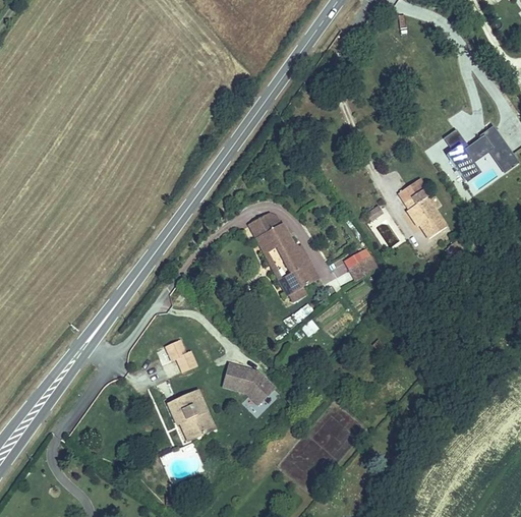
[(509,126),(519,141),(520,140),(520,121),(519,119),(509,126)]
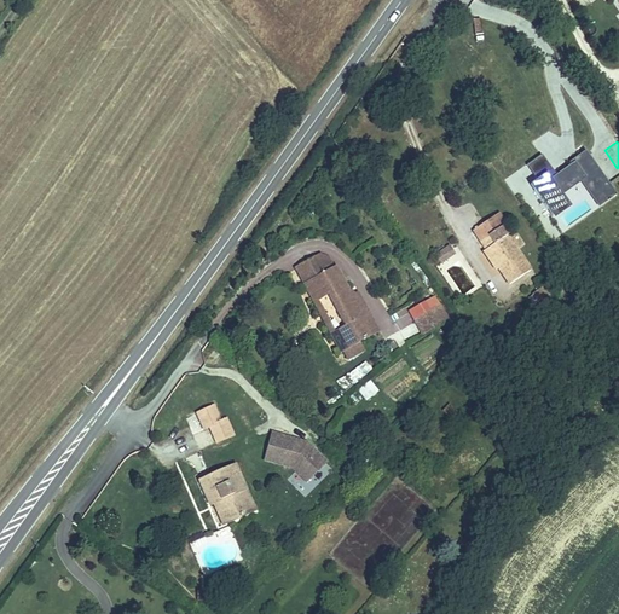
[(570,158),(571,161),(584,151),(609,186),(596,196),(580,174),(579,175),(599,203),(615,190),(585,146),(570,158)]
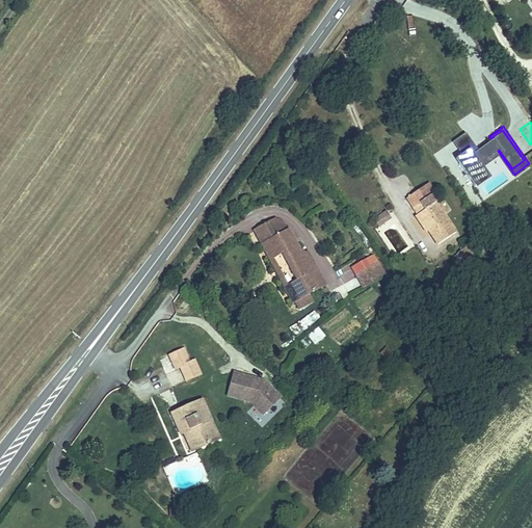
[(452,138),(461,152),(472,143),(475,149),(477,147),(464,130),(452,138)]
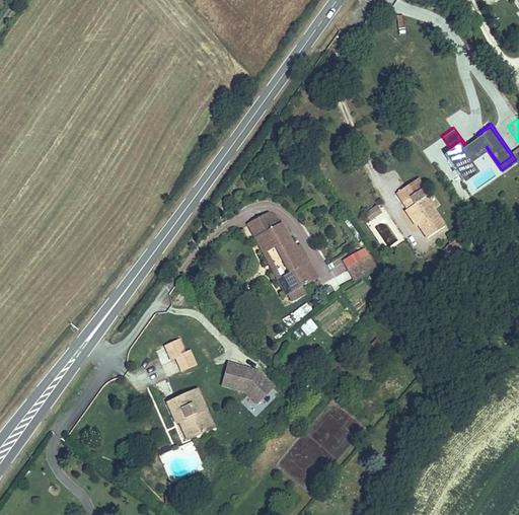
[(460,140),(450,148),(453,152),(447,156),(462,178),(474,169),(470,163),(467,159),(486,147),(487,146),(500,164),(511,156),(490,127),(478,135),(465,143),(463,145),(460,140)]
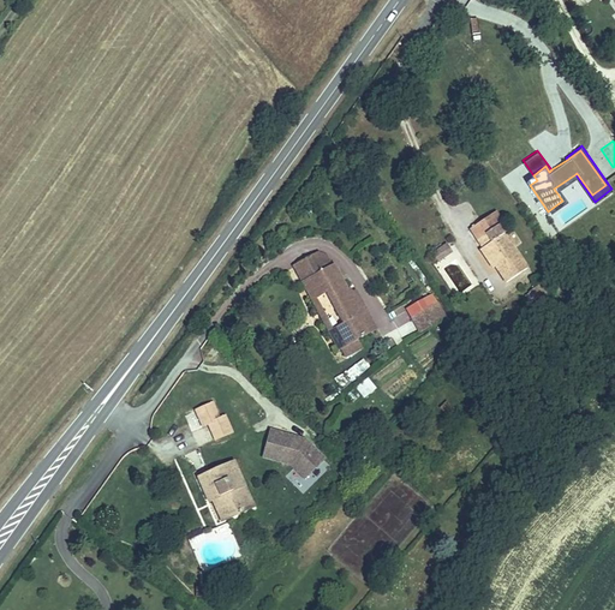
[(533,175),(526,180),(530,185),(537,180),(533,175)]
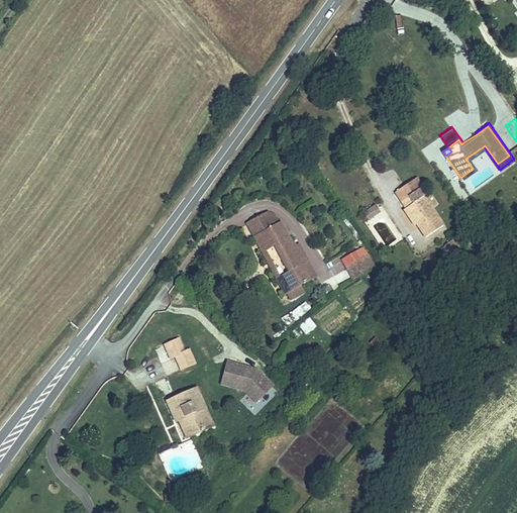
[(473,169),(460,178),(462,180),(475,172),(473,169)]
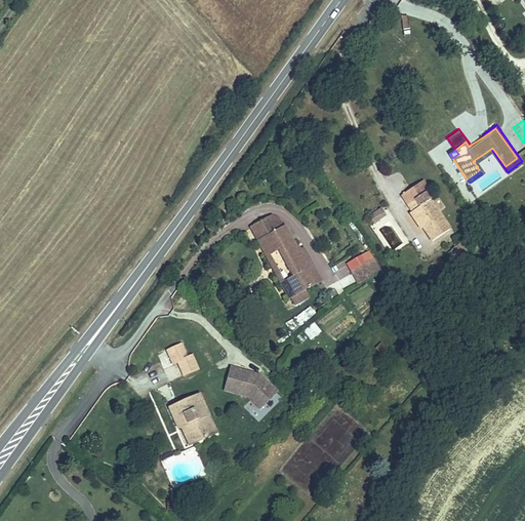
[(416,179),(399,192),(411,209),(409,210),(419,226),(421,225),(431,238),(448,226),(416,179)]
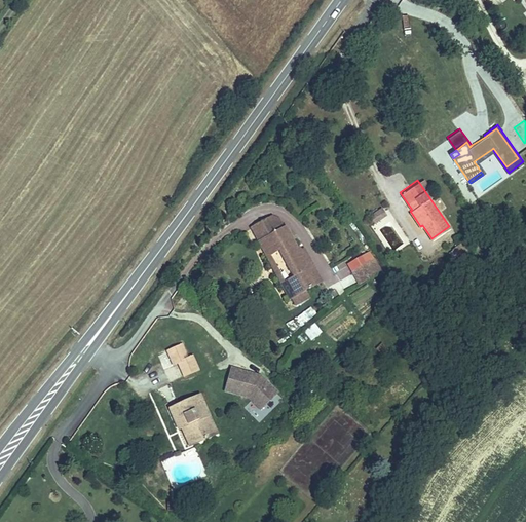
[(382,207),(376,211),(379,216),(385,212),(382,207)]
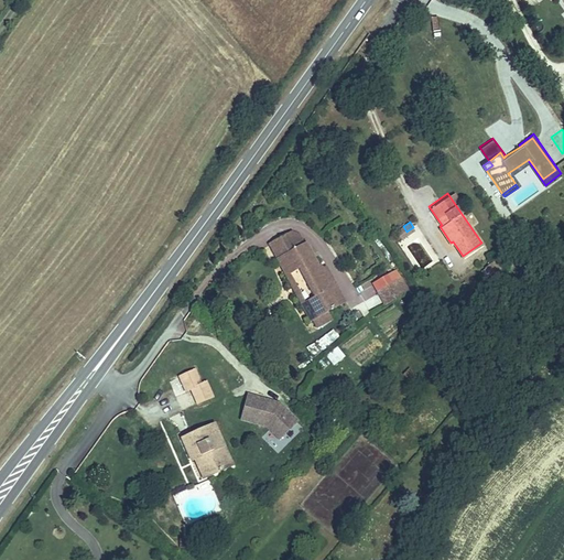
[(403,226),(397,230),(400,236),(407,232),(403,226)]
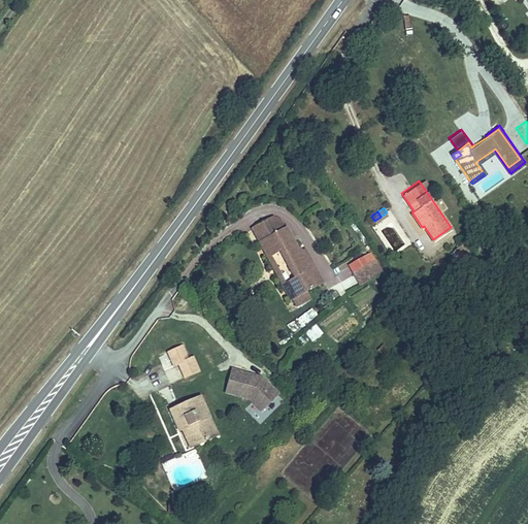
[(253,226),(260,239),(278,229),(271,216),(253,226)]
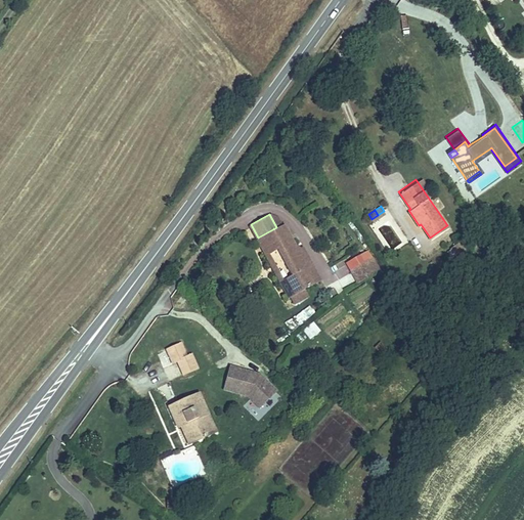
[(276,227),(258,237),(267,255),(278,249),(294,276),(281,283),(289,295),(290,294),(304,287),(319,278),(316,272),(302,246),(296,249),(282,224),(276,227)]
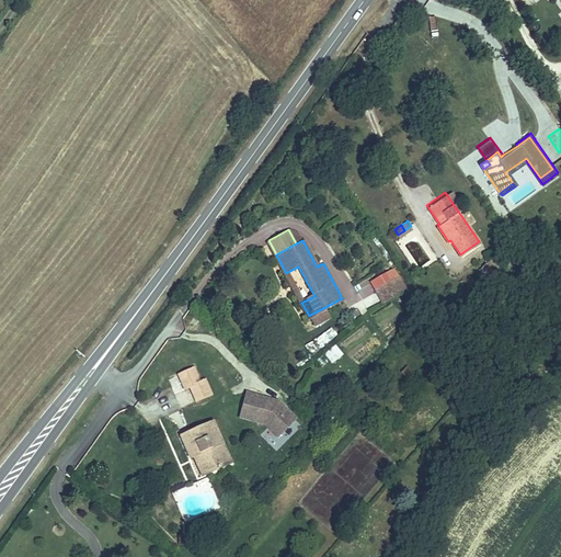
[(491,257),(482,263),(487,270),(495,263),(491,257)]
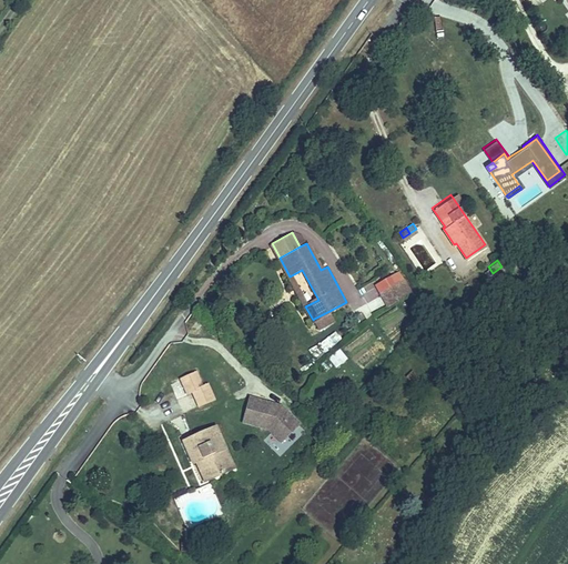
[(399,281),(388,288),(395,300),(406,293),(399,281)]
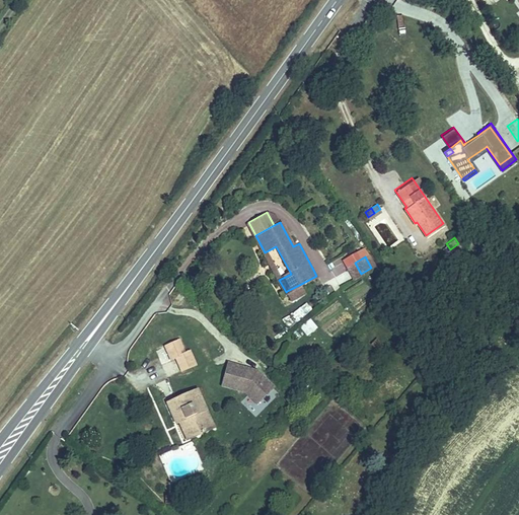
[(361,274),(355,263),(349,266),(355,277),(361,274)]
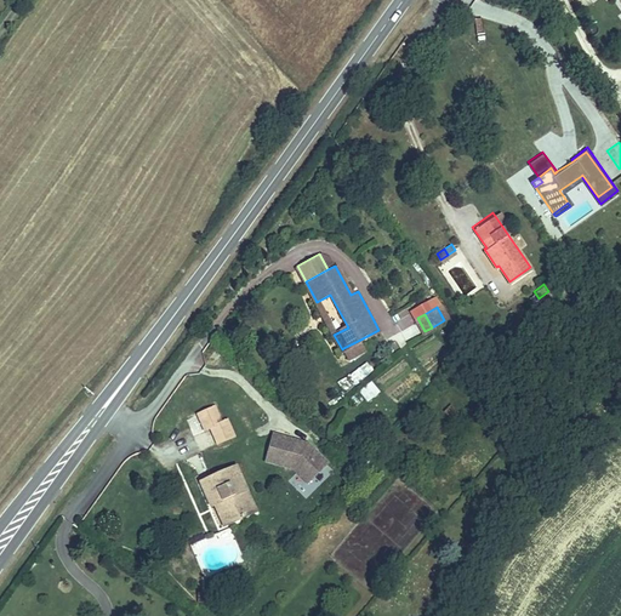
[(360,340),(343,348),(348,358),(365,349),(360,340)]
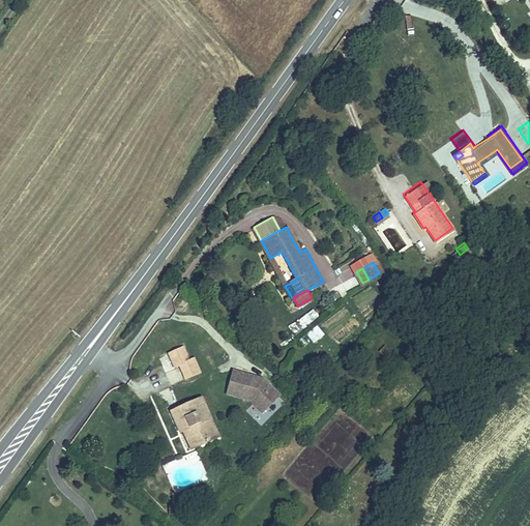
[(183,346),(169,352),(175,367),(180,363),(186,377),(200,371),(194,357),(189,359),(183,346)]
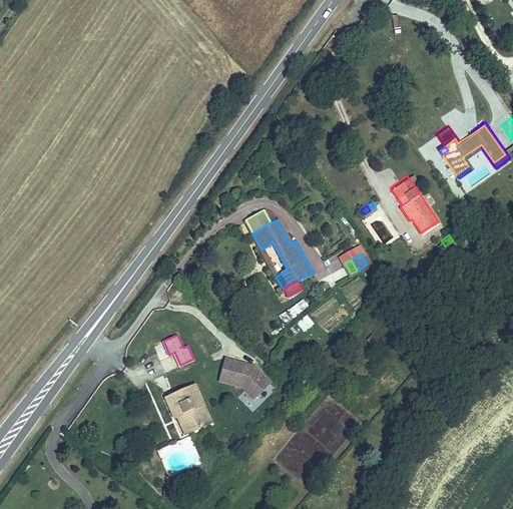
[(252,363),(225,355),(217,381),(240,387),(255,400),(274,380),(252,363)]
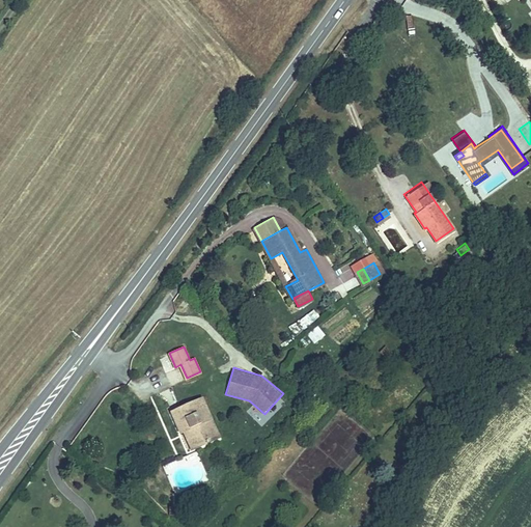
[(202,397),(171,410),(180,432),(185,431),(189,428),(196,446),(219,436),(202,397)]
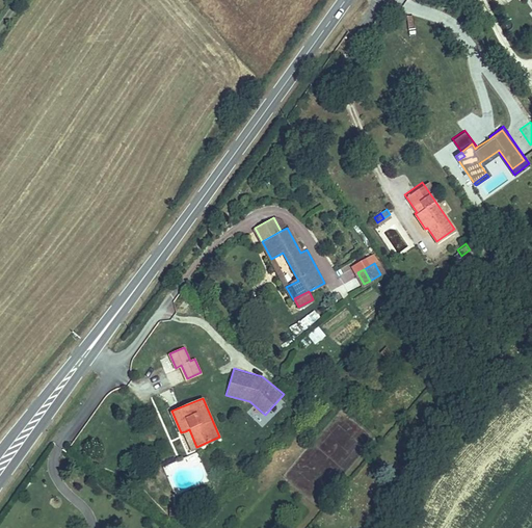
[(189,429),(185,431),(193,449),(196,447),(189,429)]
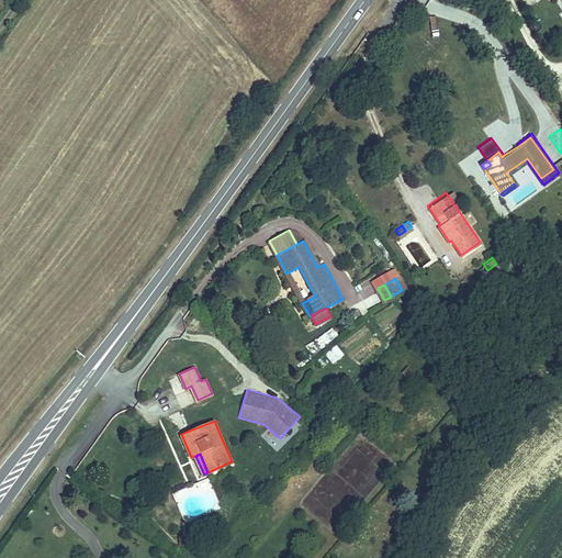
[(200,537),(181,533),(180,540),(198,545),(200,537)]
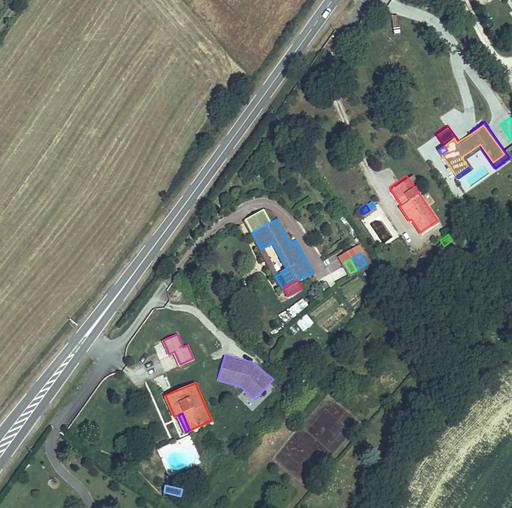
[(133,507),(129,495),(124,497),(127,507),(133,507)]
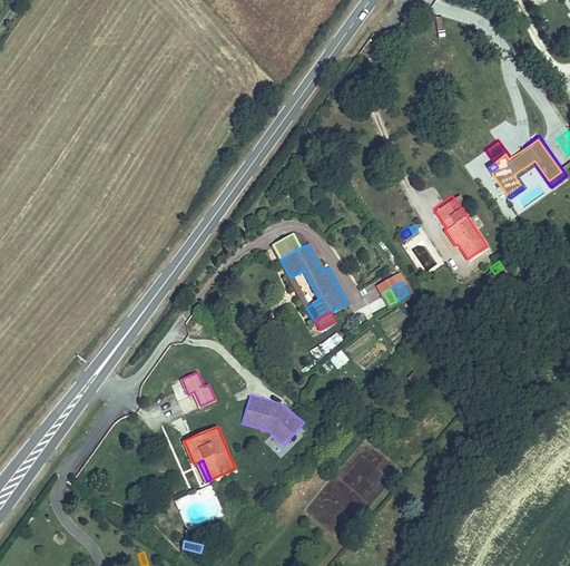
[(141,565),(138,554),(118,560),(120,565),(141,565)]
